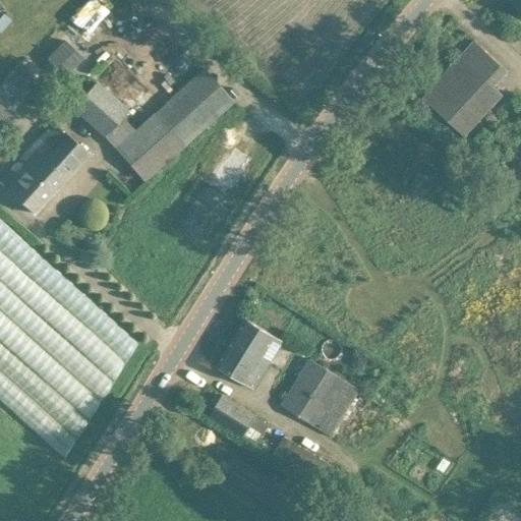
[(107,19),(126,2),(124,0),(102,0),(96,7),(107,19)]
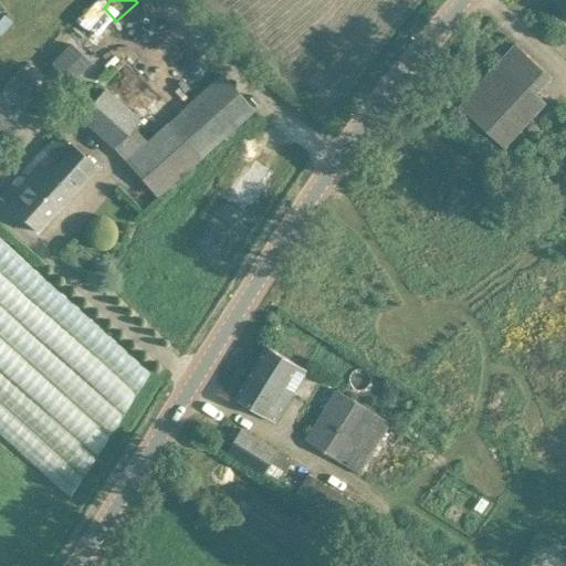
[(9,39),(21,27),(12,19),(0,31),(9,39)]
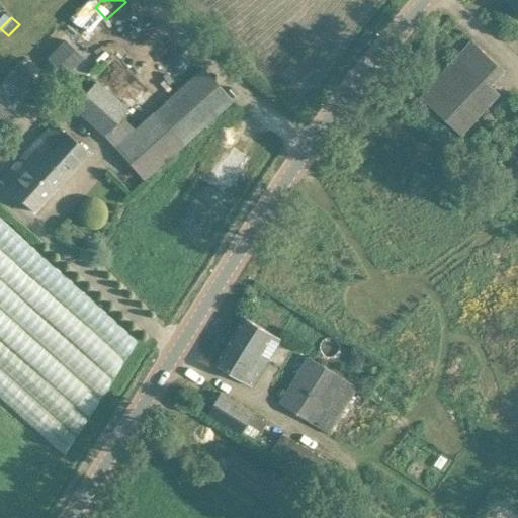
[(65,76),(83,57),(64,39),(47,58),(65,76)]
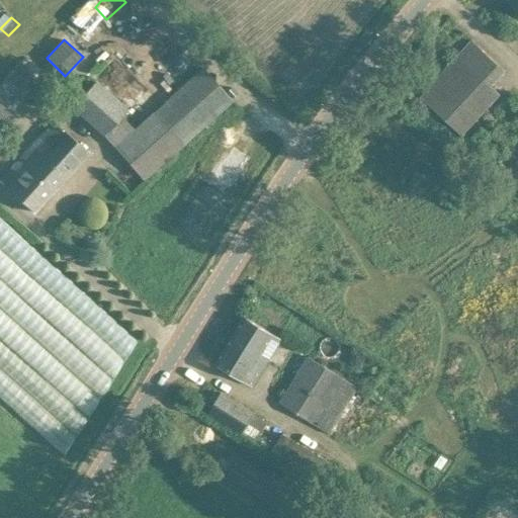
[(420,97),(435,110),(461,135),(500,95),(491,86),(505,71),(488,54),(472,40),(420,97)]
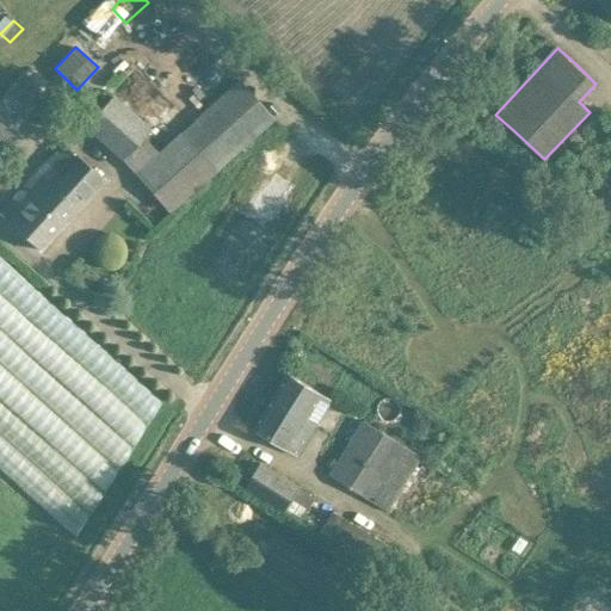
[(0,154),(18,135),(17,135),(50,99),(23,75),(0,99),(0,154)]
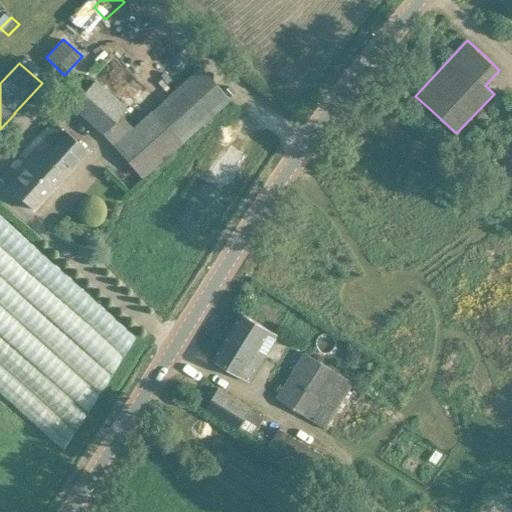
[(113,146),(128,163),(142,177),(230,99),(216,85),(201,67),(132,129),(120,115),(126,109),(94,81),(71,105),(103,134),(113,146)]
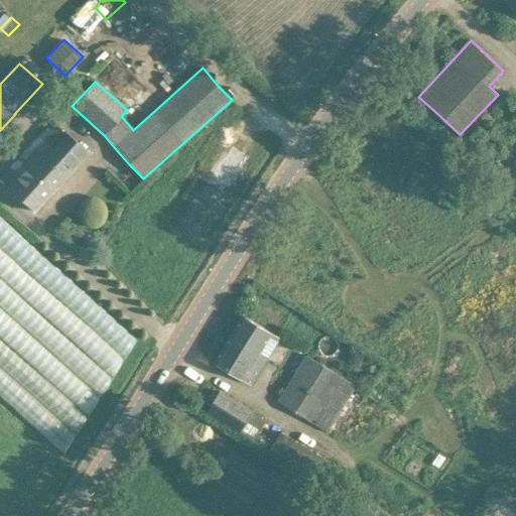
[(53,120),(0,177),(0,181),(33,212),(88,151),(53,120)]
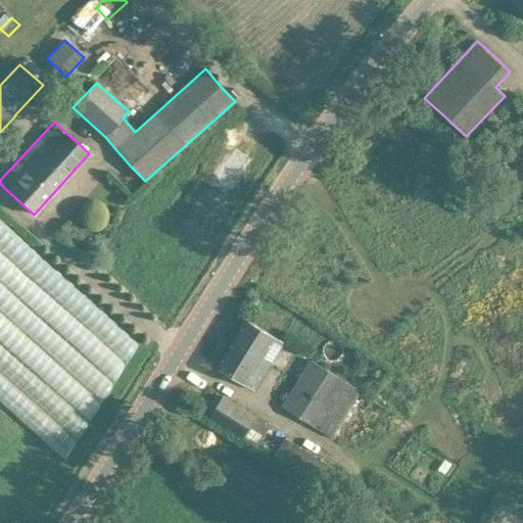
[(0,328),(5,335),(66,379),(21,320),(6,310),(3,304),(0,302),(0,328)]
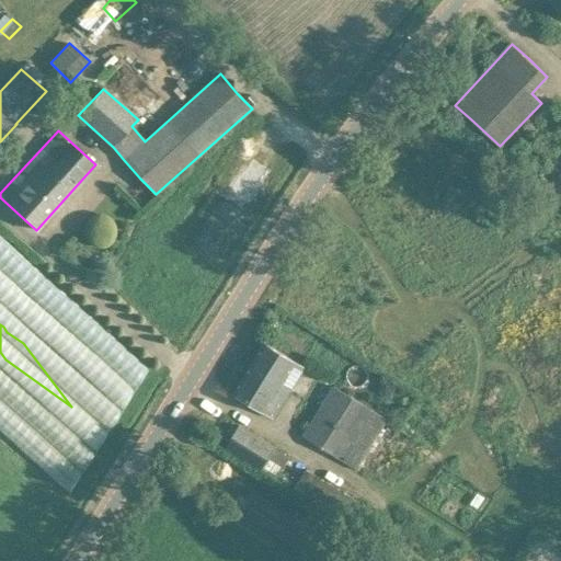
[(265,343),(235,392),(274,418),(290,390),(285,386),(299,364),(265,343)]
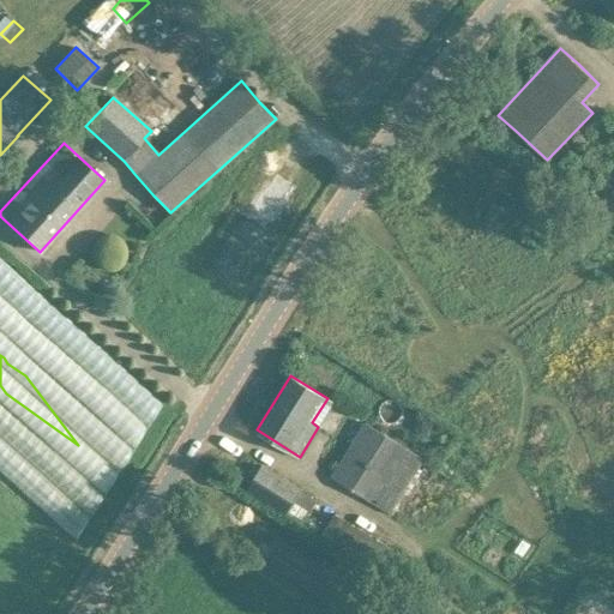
[(130,401),(157,427),(172,410),(144,385),(130,401)]
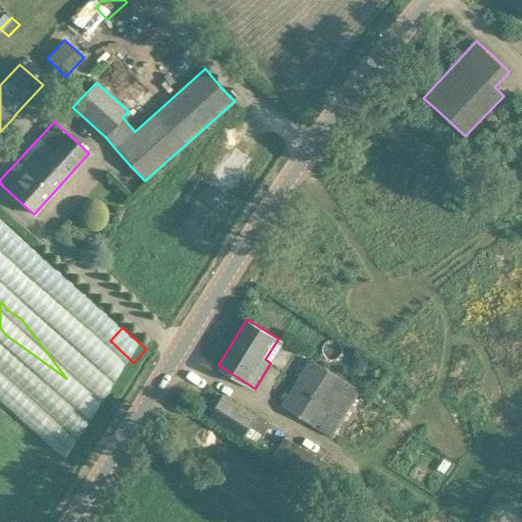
[(110,348),(91,362),(100,374),(87,383),(87,382),(81,387),(100,413),(120,398),(115,390),(133,378),(110,348)]
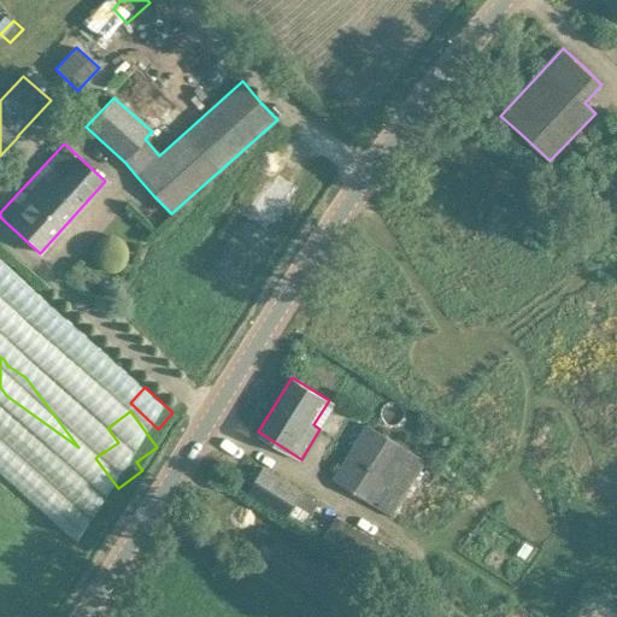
[(393,516),(427,462),(409,450),(368,425),(334,480),(393,516)]
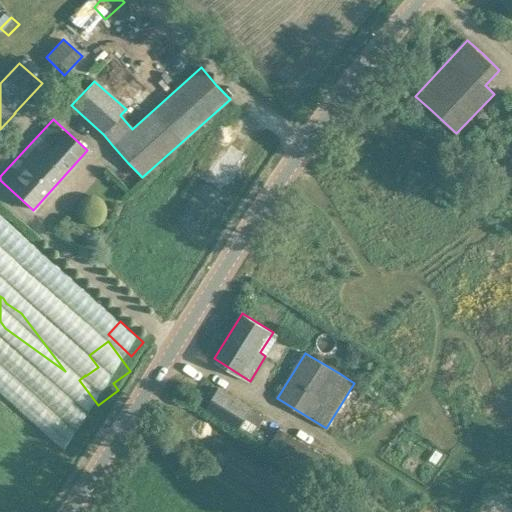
[(266,418),(223,390),(218,387),(209,405),(208,408),(224,419),(254,438),(266,418)]
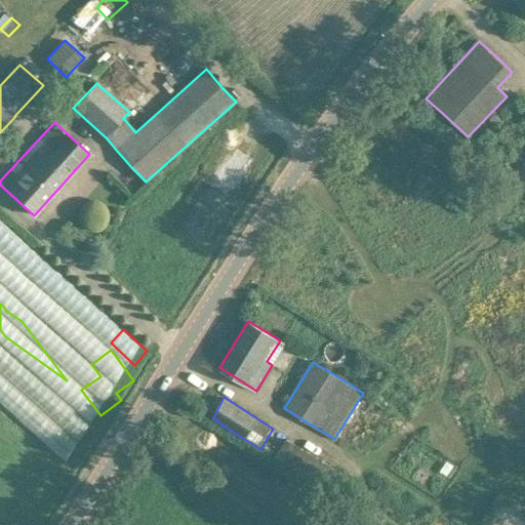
[(324,487),(335,469),(285,439),(275,457),(324,487)]
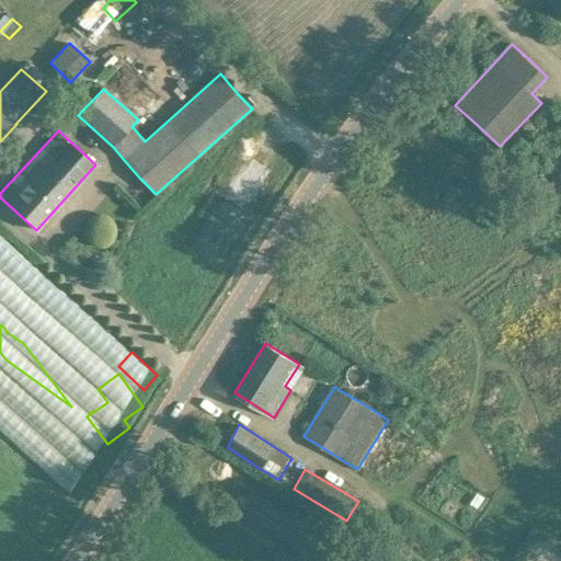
[(259,494),(243,518),(299,553),(315,529),(259,494)]
